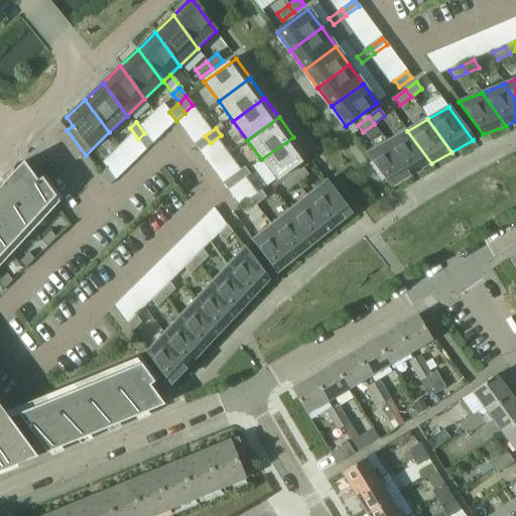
[(407,131),(387,142),(411,174),(431,163),(407,131)]
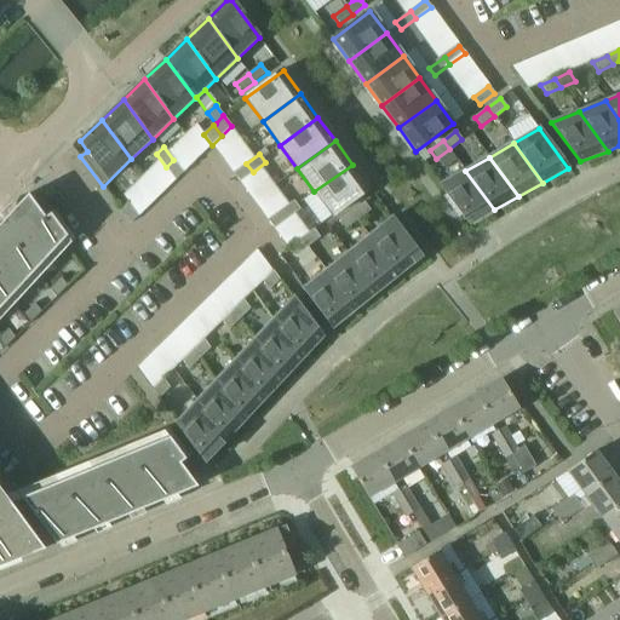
[(166,167),(176,181),(183,172),(173,160),(166,167)]
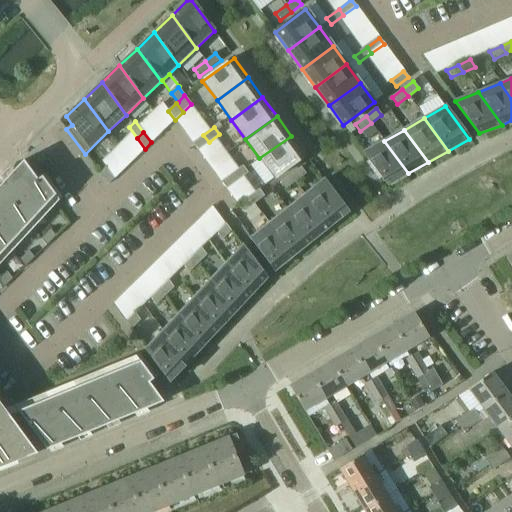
[(193,143),(198,150),(209,142),(203,135),(193,143)]
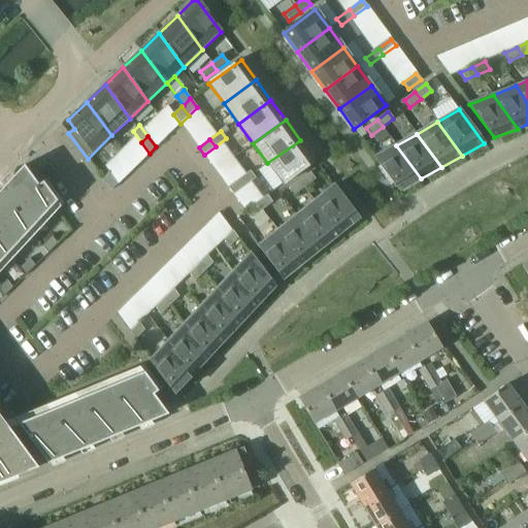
[(300,140),(267,163),(284,185),(316,161),(300,140)]
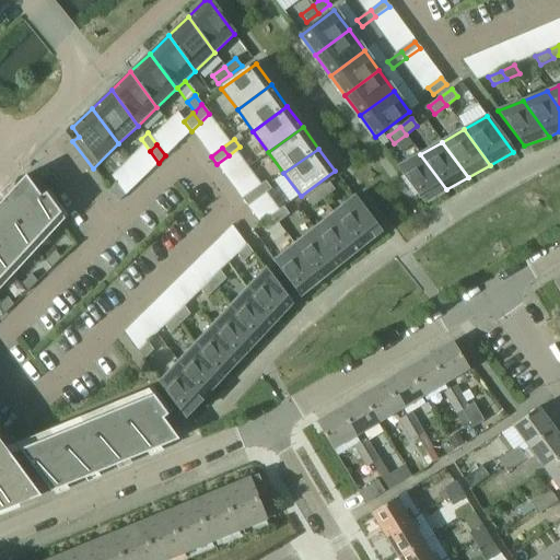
[(420,154),(398,167),(424,202),(446,189),(420,154)]
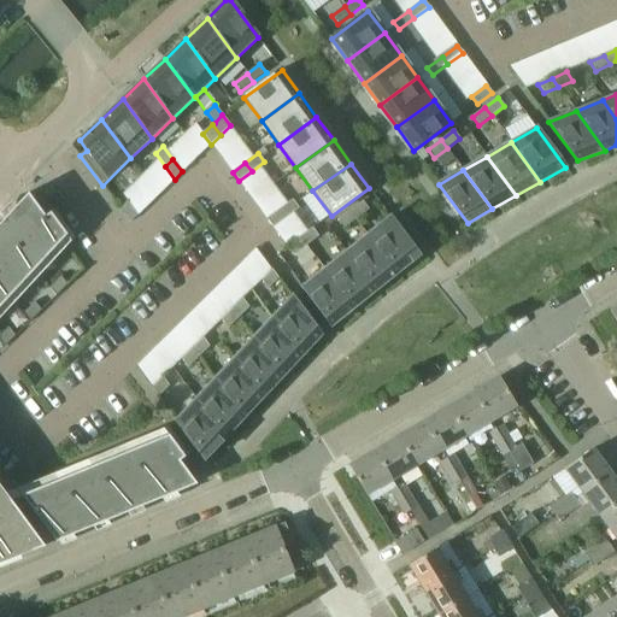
[(28,194),(0,223),(0,307),(66,235),(50,213),(45,217),(28,194)]
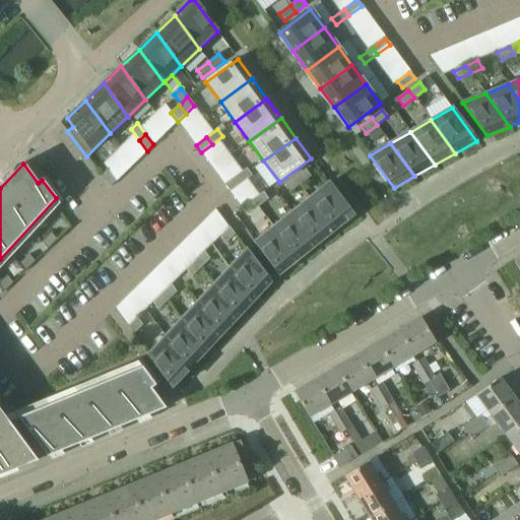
[(252,176),(246,169),(236,177),(241,184),(252,176)]
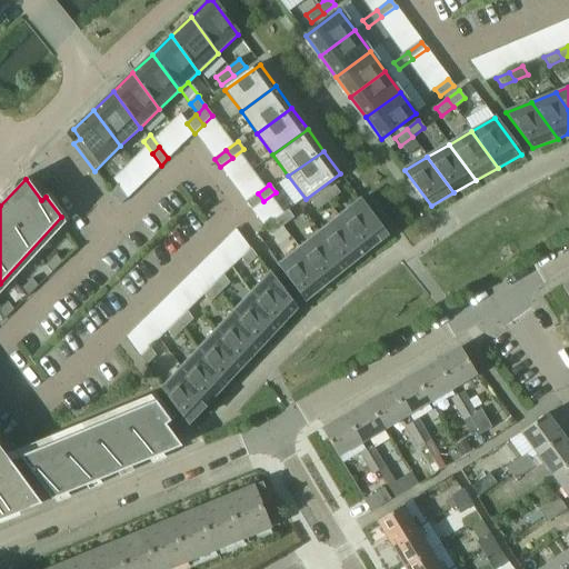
[(340,193),(335,186),(322,195),(329,202),(340,193)]
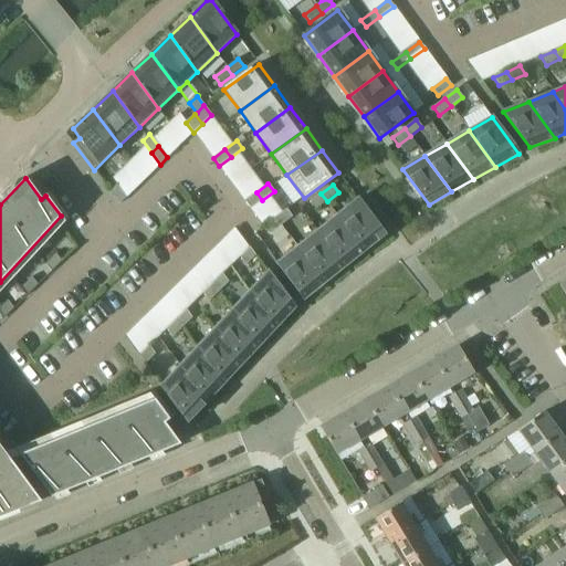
[(126,198),(117,186),(111,192),(119,205),(126,198)]
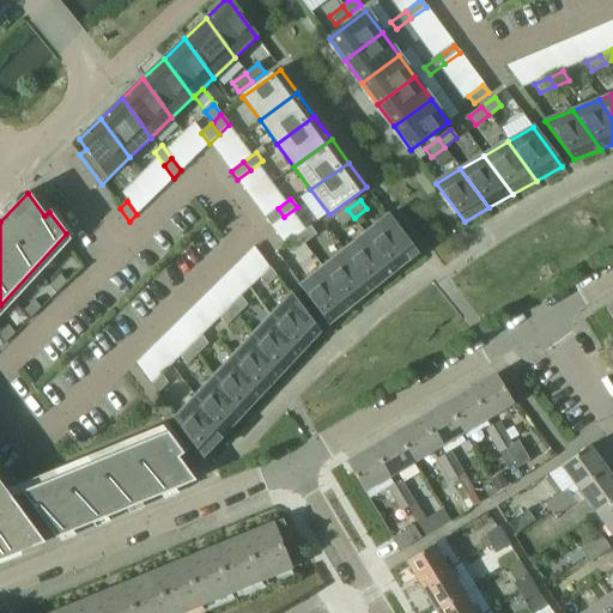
[(278,208),(265,218),(271,226),(284,217),(278,208)]
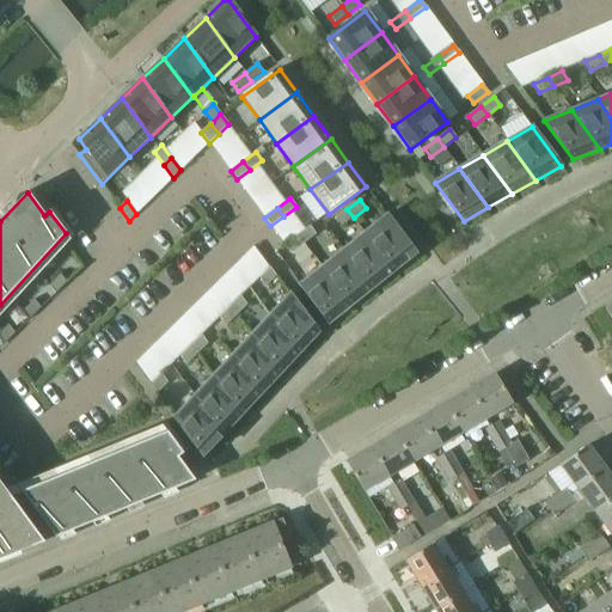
[(335,219),(341,227),(354,218),(347,209),(335,219)]
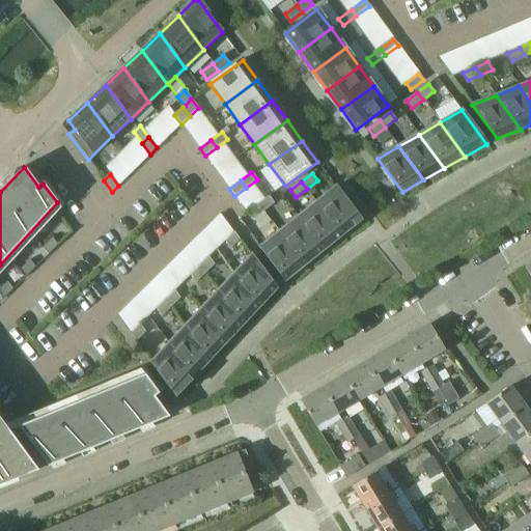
[(336,187),(316,202),(341,235),(360,220),(336,187)]
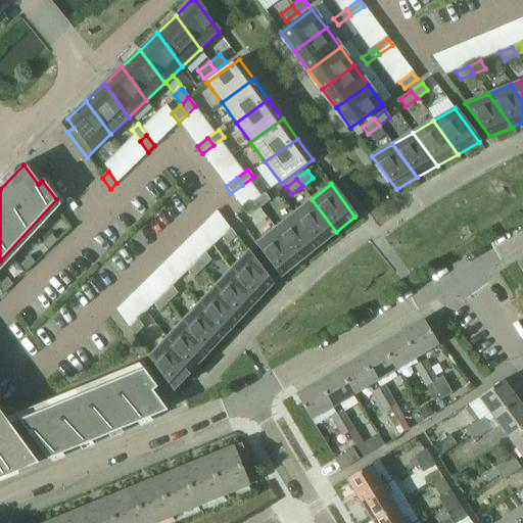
[(271,200),(265,193),(254,201),(259,208),(271,200)]
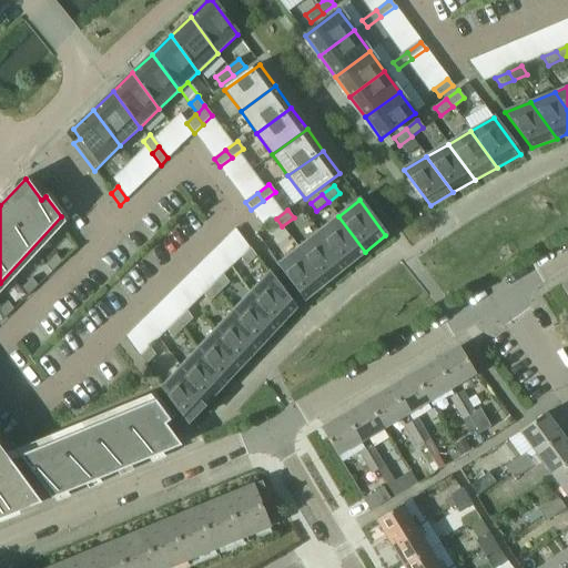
[(338,216),(318,232),(345,269),(365,252),(338,216)]
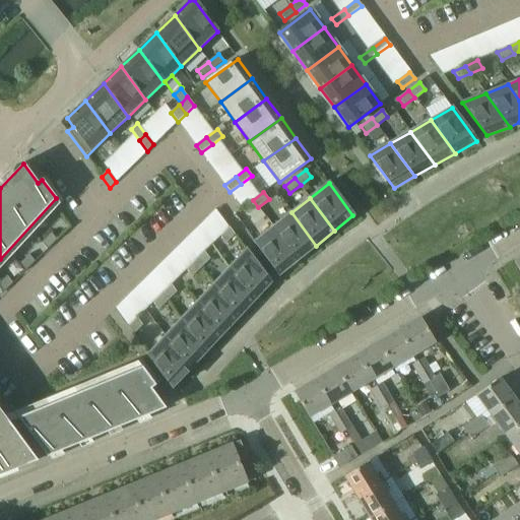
[(242,208),(247,215),(258,207),(253,200),(242,208)]
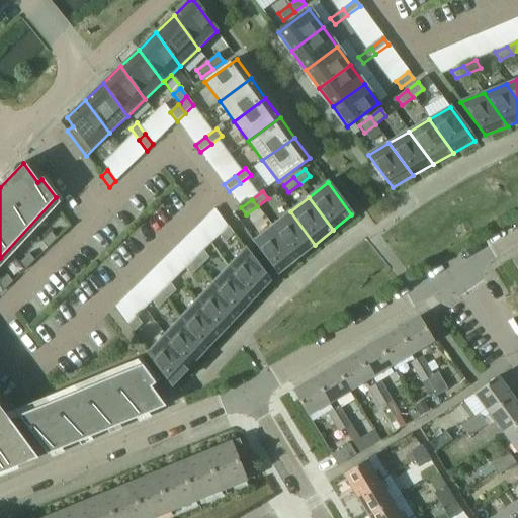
[(290,211),(272,227),(296,259),(315,245),(290,211)]
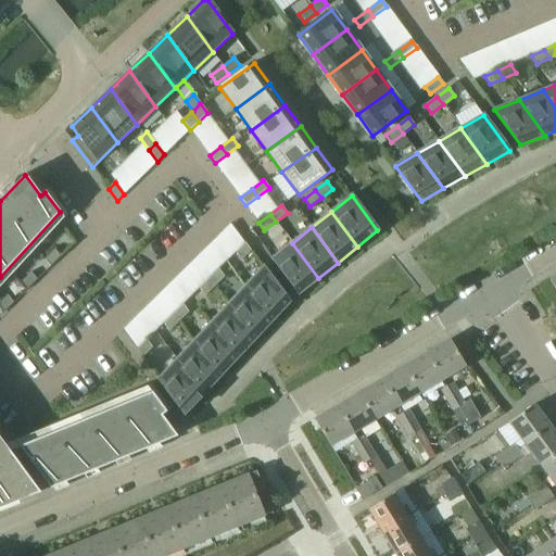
[(245,243),(236,253),(241,261),(251,251),(245,243)]
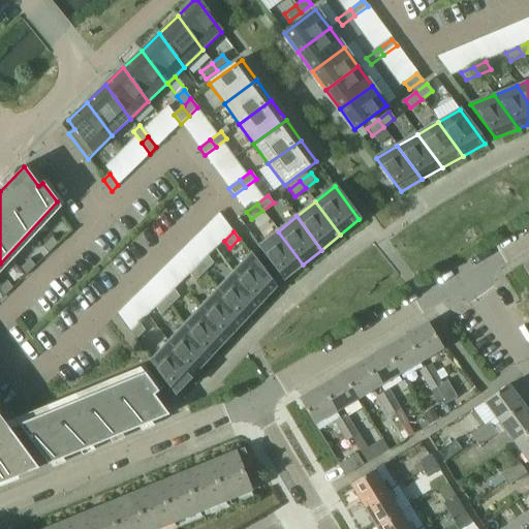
[(278,231),(259,246),(284,280),(303,265),(278,231)]
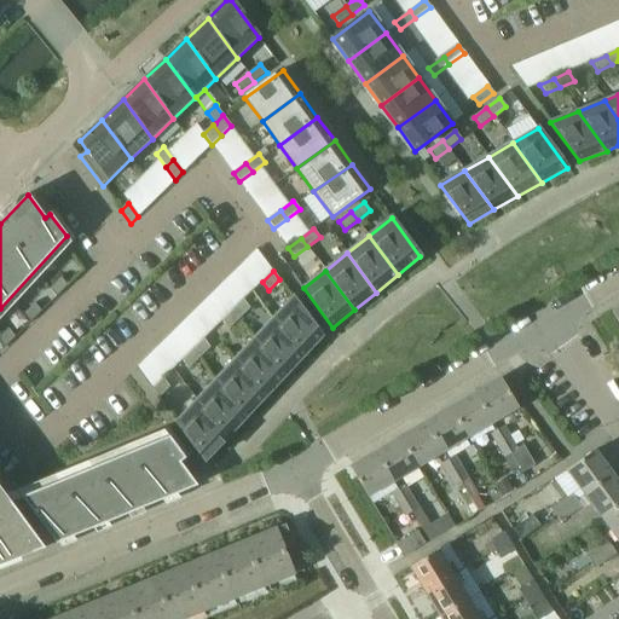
[(61,278),(50,288),(56,298),(67,287),(61,278)]
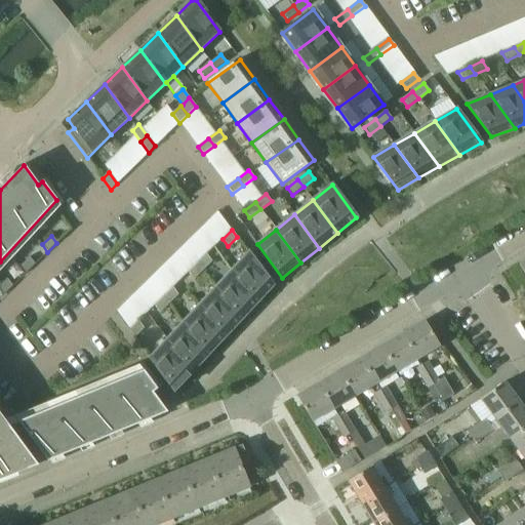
[(248,252),(232,271),(255,304),(273,286),(248,252)]
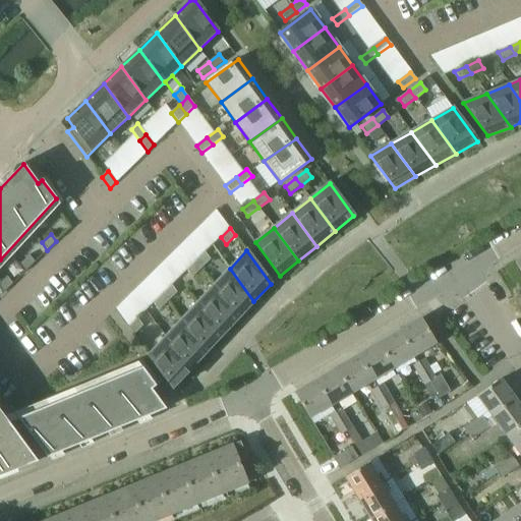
[(211,259),(205,252),(195,262),(201,269),(211,259)]
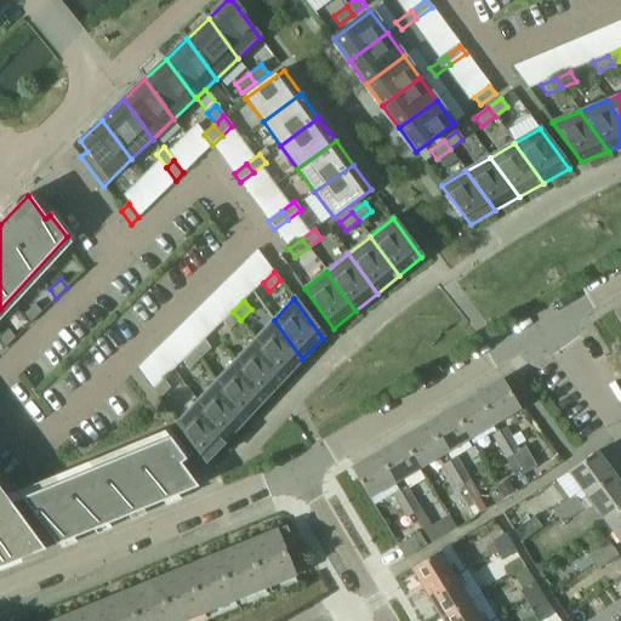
[(35,305),(23,315),(30,324),(41,313),(35,305)]
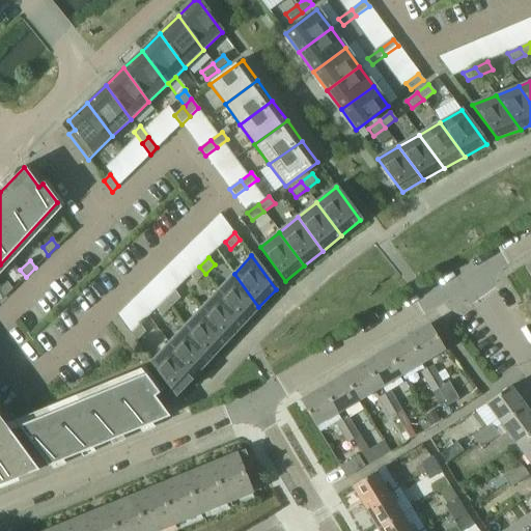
[(190,276),(196,283),(205,274),(199,267),(190,276)]
